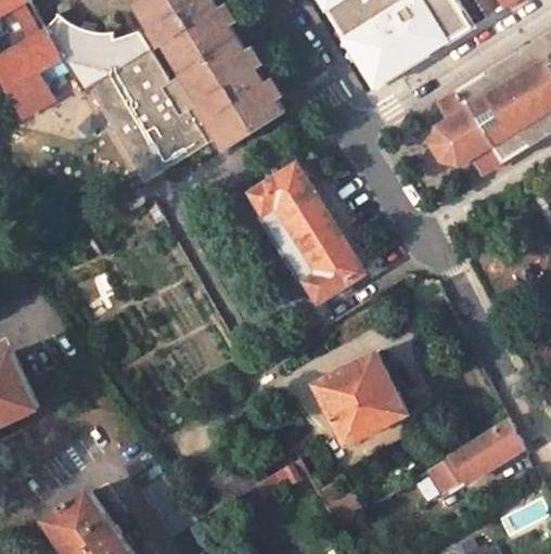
[(31,69),(59,53),(45,25),(37,12),(27,0),(0,0),(0,87),(31,69)]
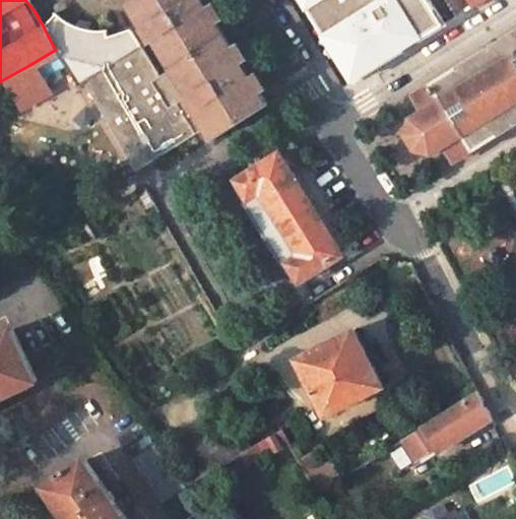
[(269,104),(203,0),(123,0),(124,0),(129,0),(152,39),(157,37),(175,64),(159,74),(140,44),(82,82),(101,116),(134,174),(134,173),(197,133),(187,119),(199,112),(214,138),(269,104)]
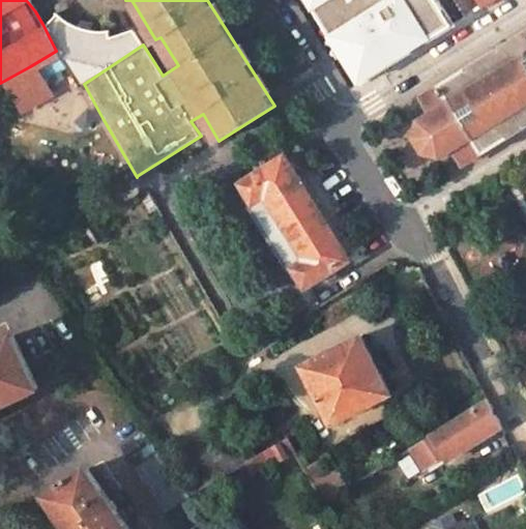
[(355,0),(315,26),(355,85),(418,46),(396,12),(386,0),(355,0)]
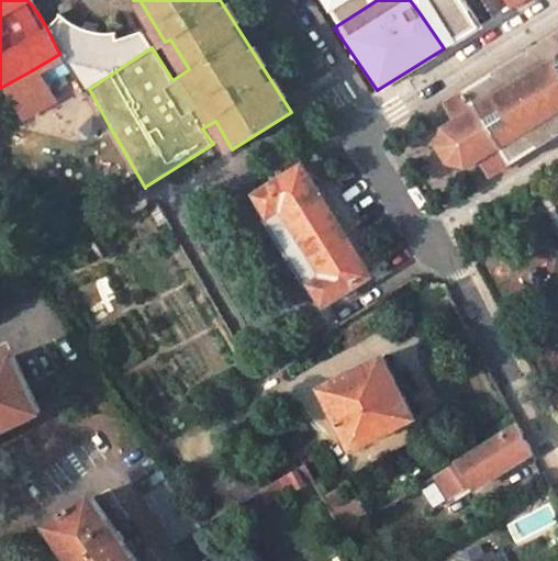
[(410,0),(420,13),(439,0),(410,0)]
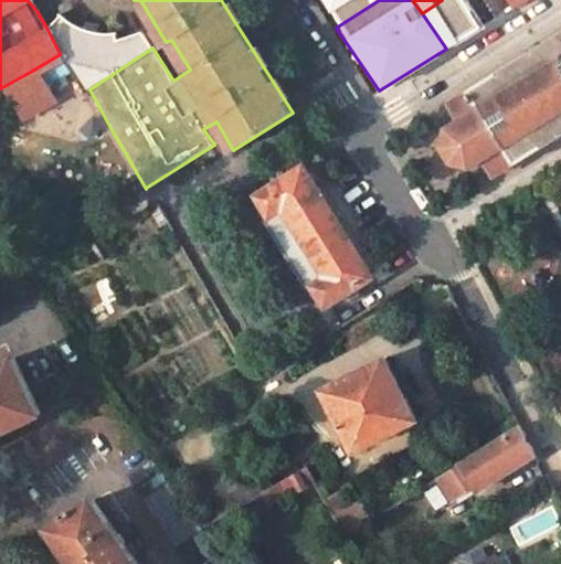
[(473,0),(488,23),(511,9),(505,0),(473,0)]
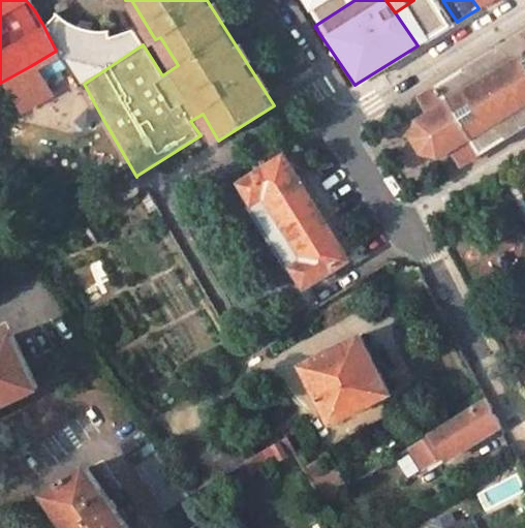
[(472,0),(479,8),(491,0),(472,0)]
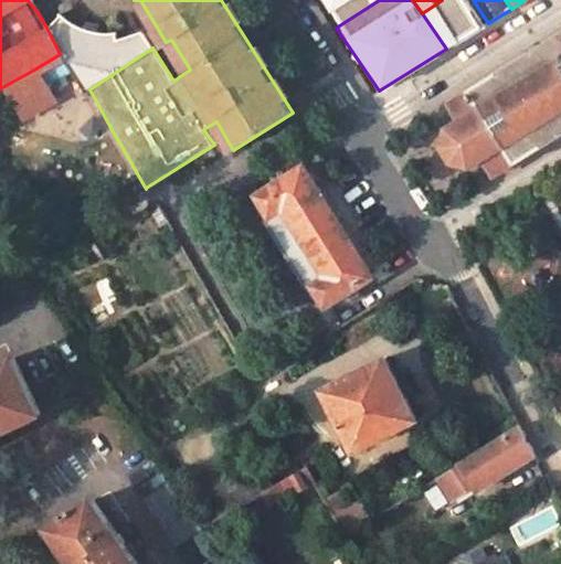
[(63,17),(45,25),(60,54),(78,95),(90,89),(152,48),(140,29),(115,19),(114,24),(105,25),(99,28),(96,28),(86,29),(83,28),(81,27),(78,27),(73,24),(67,21),(63,17)]
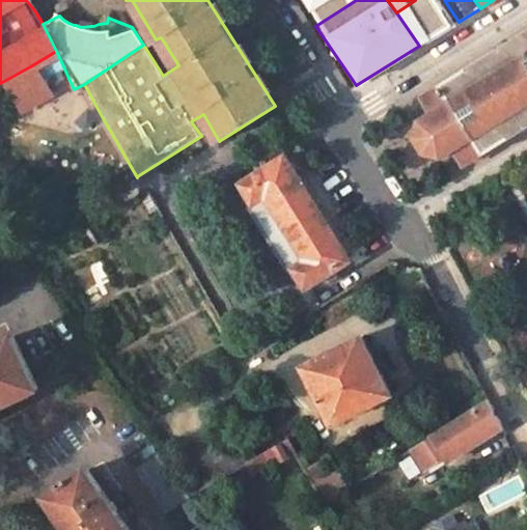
[(298,35),(336,98),(356,85),(315,26),(310,29),(298,35)]
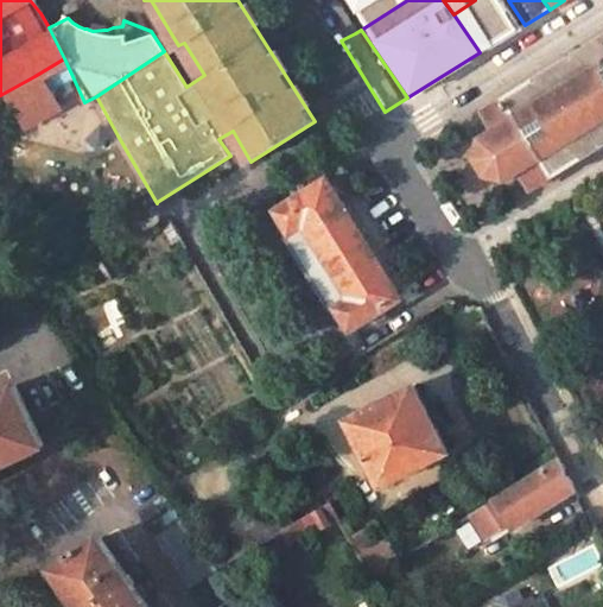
[(602,58),(602,30),(528,78),(541,99),(602,58)]
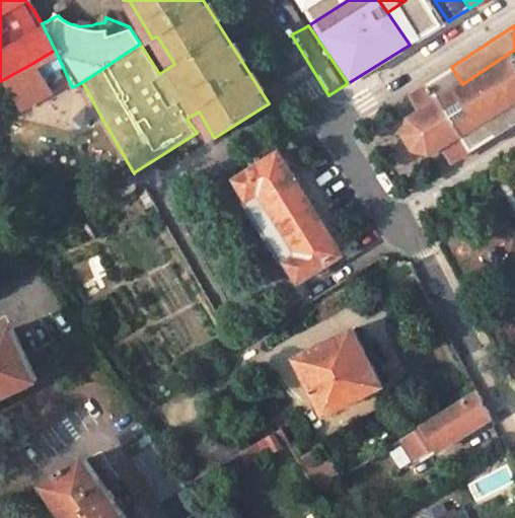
[(514,50),(462,84),(451,67),(426,83),(428,85),(410,97),(418,112),(408,119),(405,137),(414,150),(429,153),(439,146),(448,161),(466,150),(468,154),(495,137),(484,121),(514,101),(514,50)]
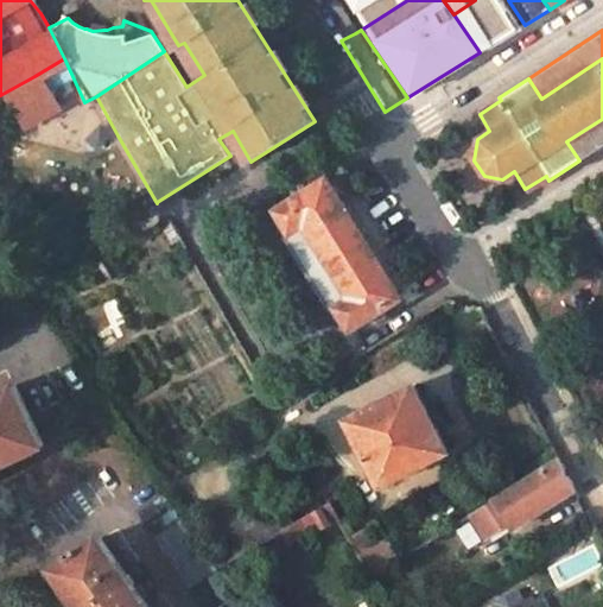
[(24,118),(31,117),(32,117),(36,114),(40,109),(42,106),(44,99),(43,90),(35,76),(0,95),(0,99),(8,112),(14,115),(19,118),(24,118)]
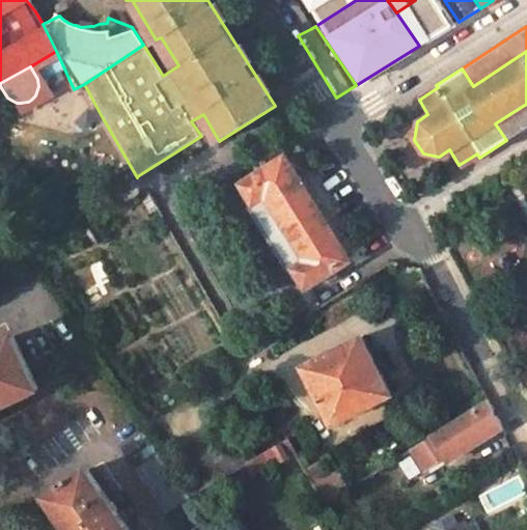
[(526,104),(495,123),(506,140),(526,127),(526,104)]
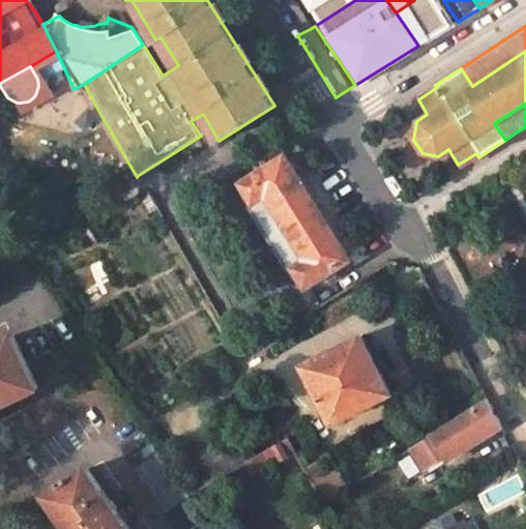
[(264,196),(286,231),(317,212),(283,156),(239,184),(251,205),(264,196)]
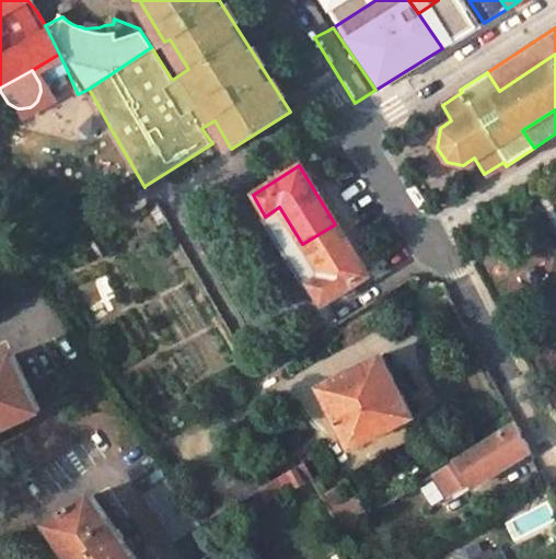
[(367,275),(335,224),(302,244),(321,275),(308,283),(320,304),(367,275)]
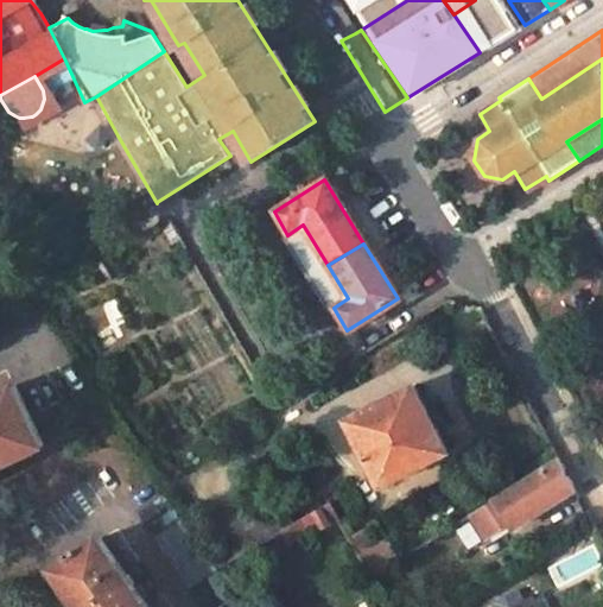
[(0,467),(44,447),(16,389),(0,396),(0,467)]
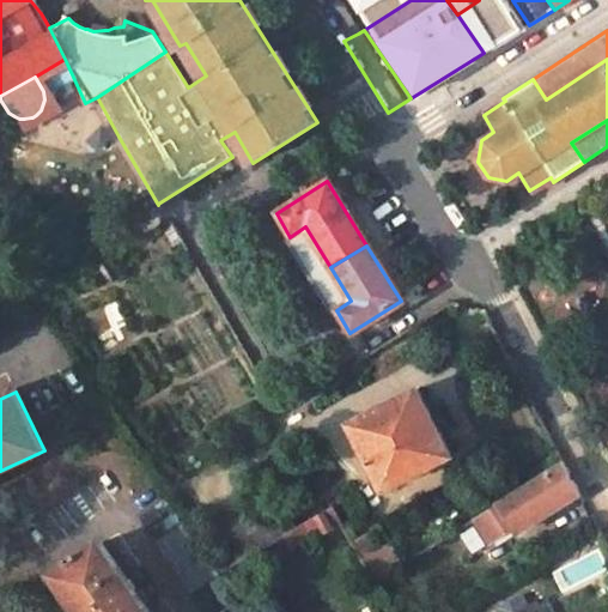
[(451,458),(417,392),(352,426),(387,492),(451,458)]
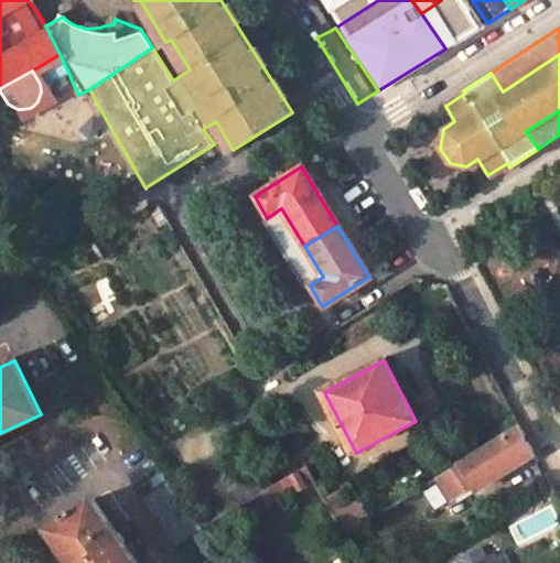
[(448,473),(461,495),(493,475),(496,478),(531,456),(516,429),(448,473)]
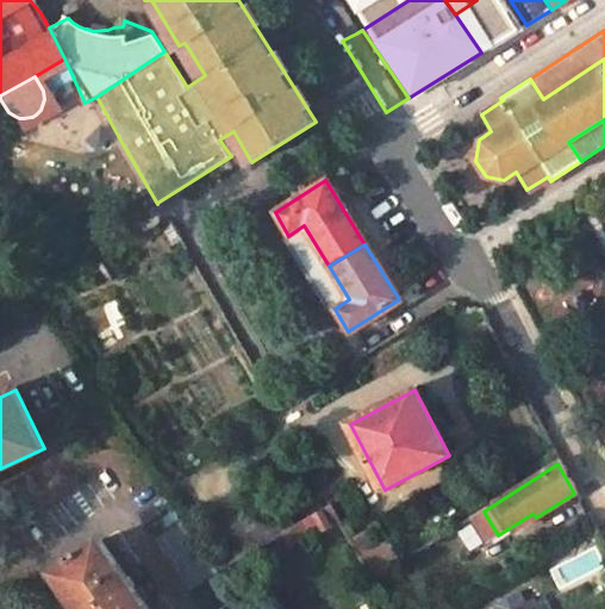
[(161,498),(133,517),(197,608),(237,608),(212,571),(161,498)]
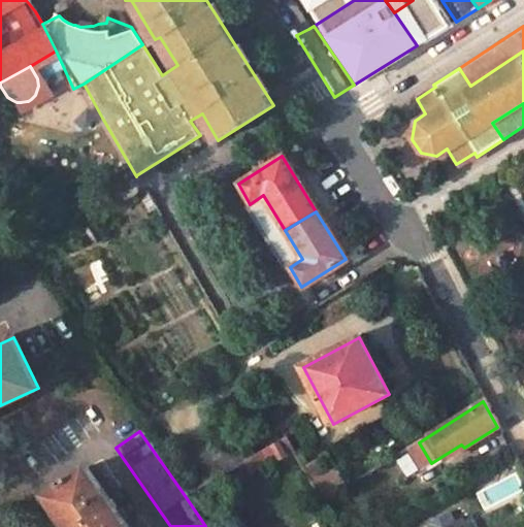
[(243,463),(251,478),(272,465),(273,466),(294,456),(286,440),(243,463)]
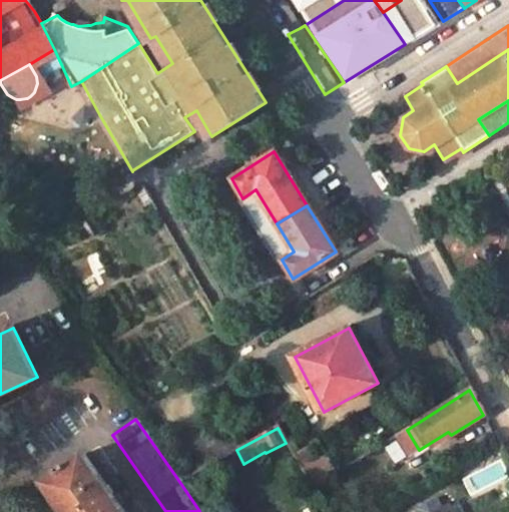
[(122,511),(113,499),(83,455),(47,479),(69,511),(122,511)]
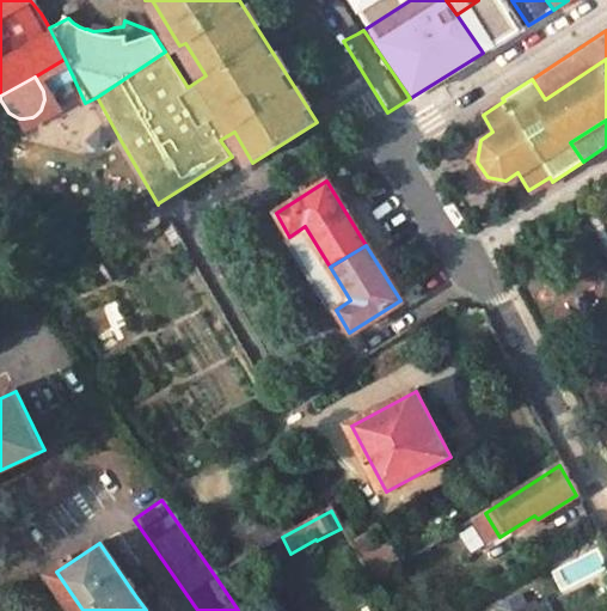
[(400,567),(390,550),(362,567),(373,585),(388,575),(400,567)]
